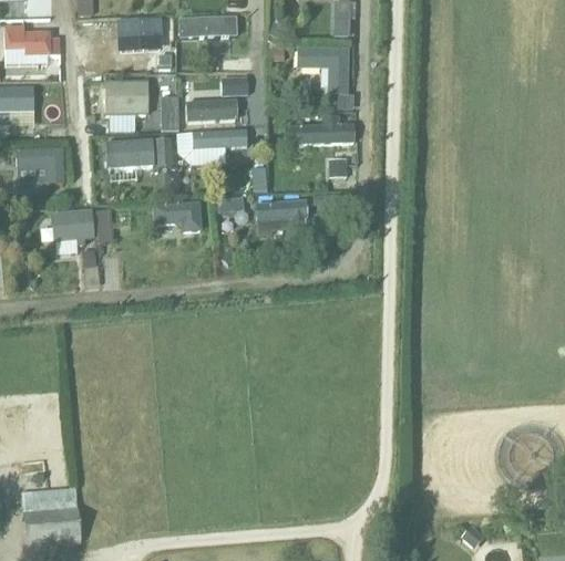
[(335,0),(335,35),(350,35),(351,0),(335,0)]
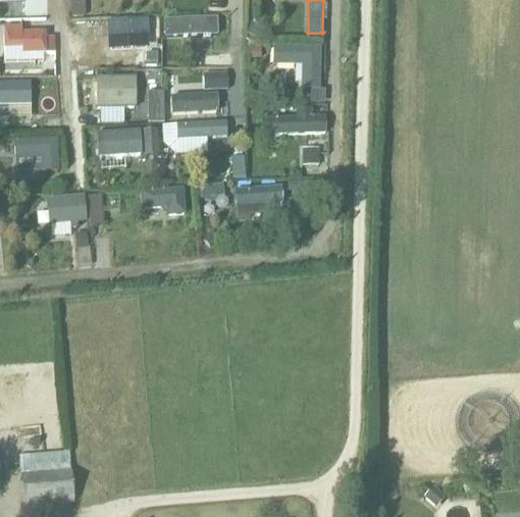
[(218,15),(178,16),(178,31),(218,30),(218,15)]
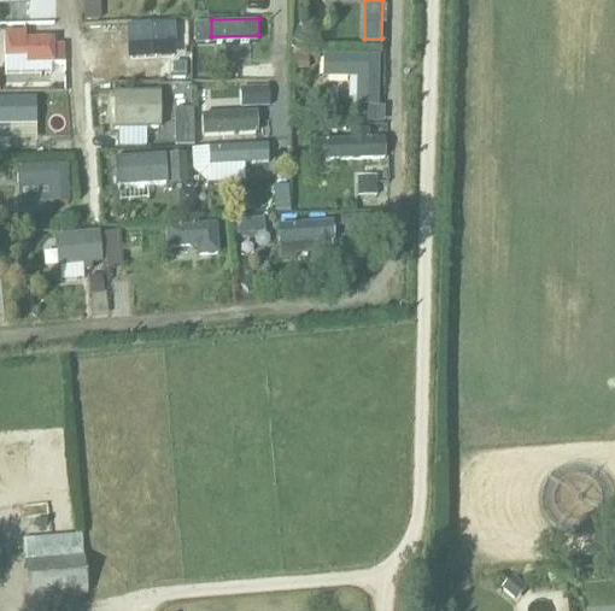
[(181,21),(128,21),(129,37),(168,37),(168,53),(182,53),(181,21)]
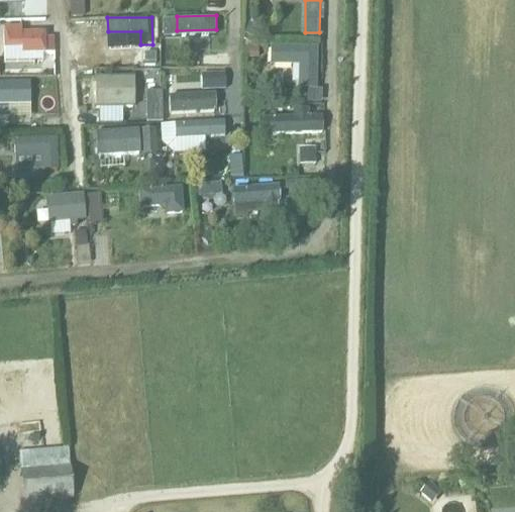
[(21,23),(4,23),(4,44),(23,44),(23,48),(44,48),(44,29),(21,29),(21,23)]
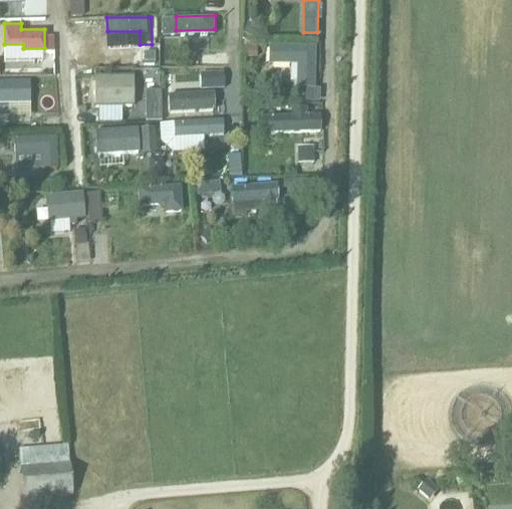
[(298,59),(298,83),(316,83),(316,41),(270,41),(270,59),(298,59)]
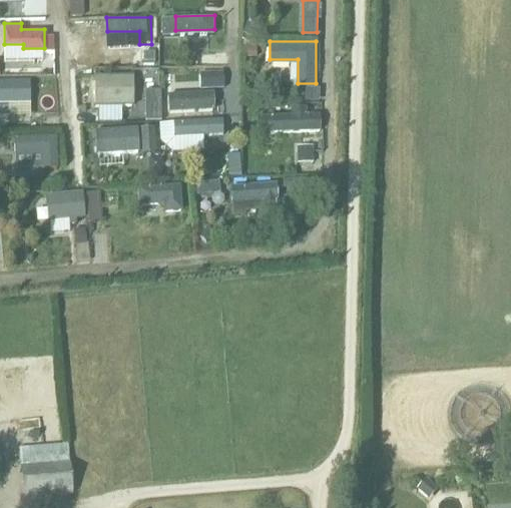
[(224,69),(208,70),(208,86),(225,85),(224,69)]
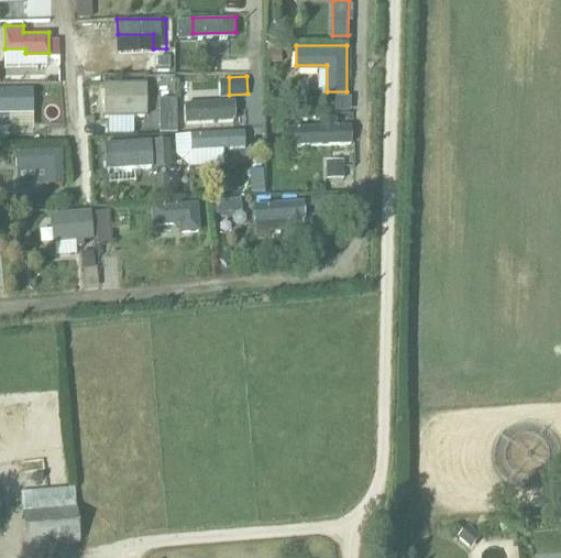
[(106,77),(106,96),(106,112),(146,112),(146,78),(106,77)]
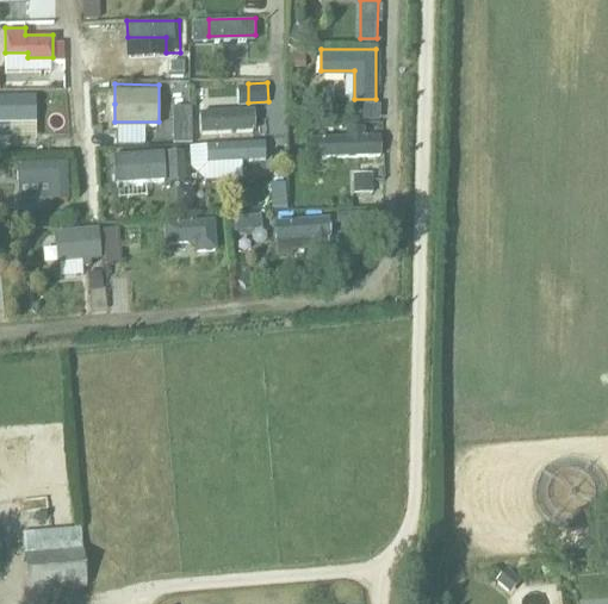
[(36,94),(0,94),(0,134),(11,134),(11,119),(37,119),(36,94)]
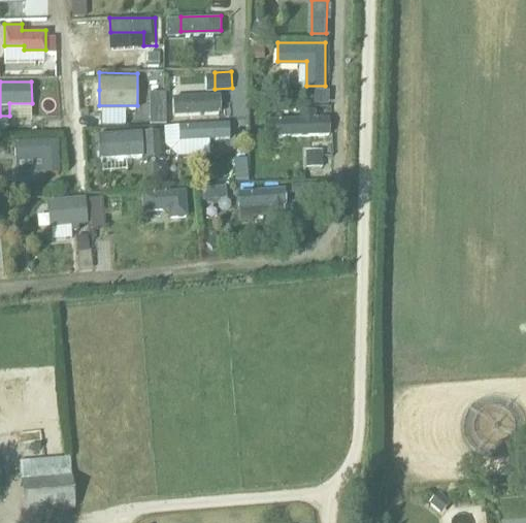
[(329,113),(265,117),(266,134),(330,131),(329,113)]
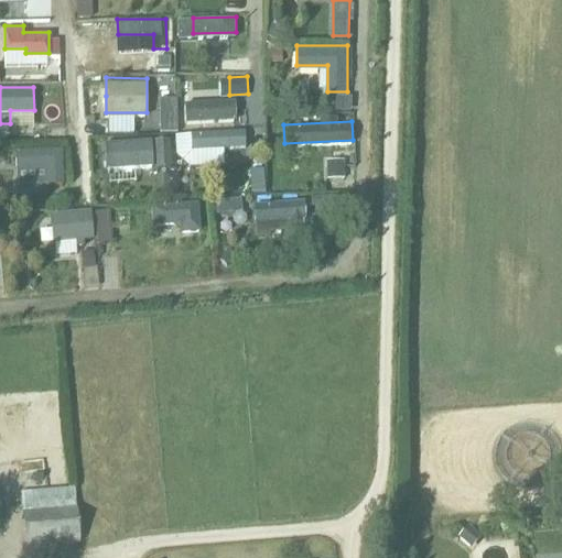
[(152,137),(106,139),(108,166),(153,163),(152,137)]
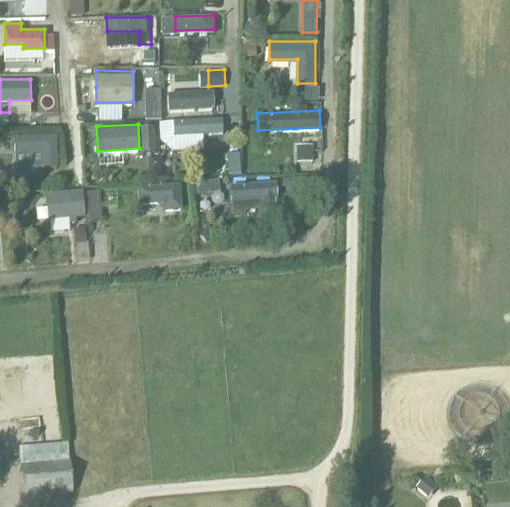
[(56,164),(55,134),(15,135),(15,149),(42,149),(42,164),(56,164)]
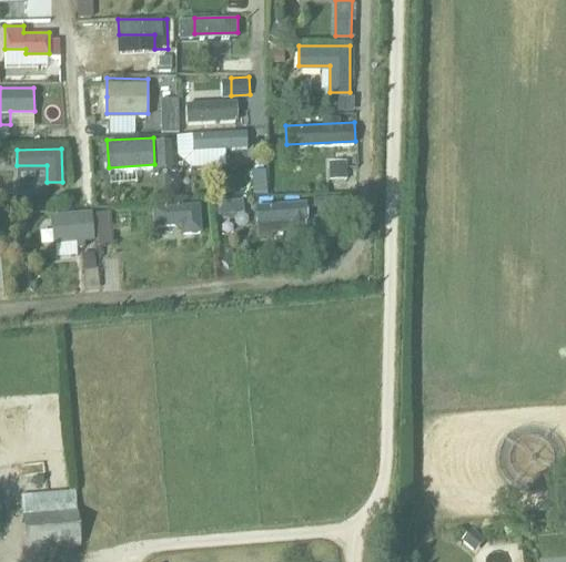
[(331,162),(331,177),(349,176),(349,161),(331,162)]
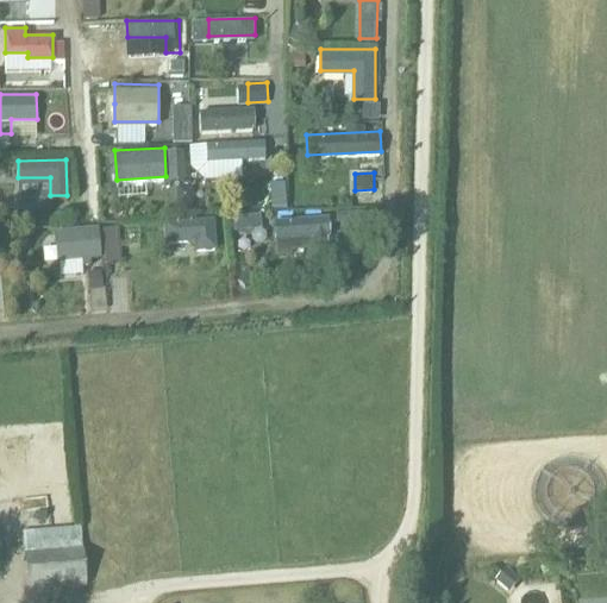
[(287,181),(271,181),(273,205),(288,205),(287,181)]
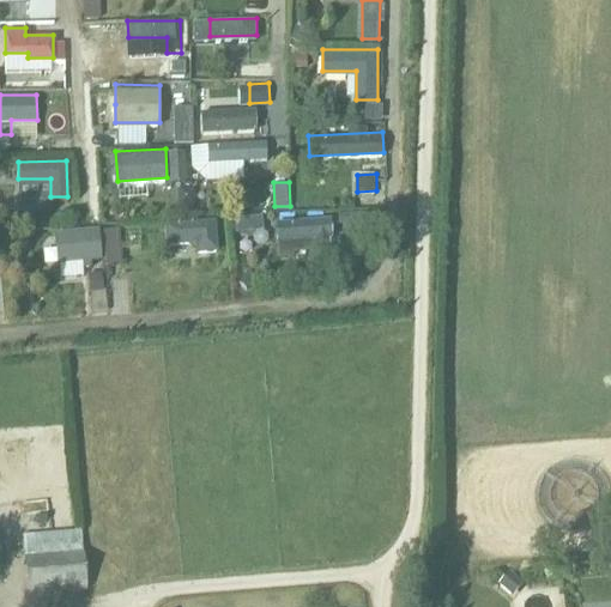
[(194,187),(181,188),(181,201),(195,201),(194,187)]
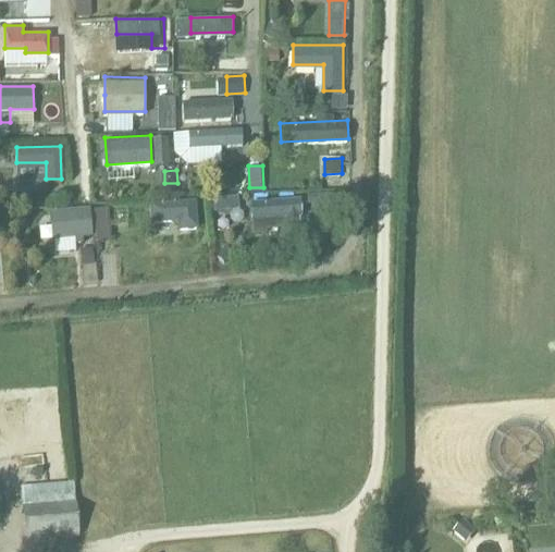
[(321,200),(320,191),(308,191),(308,201),(321,200)]
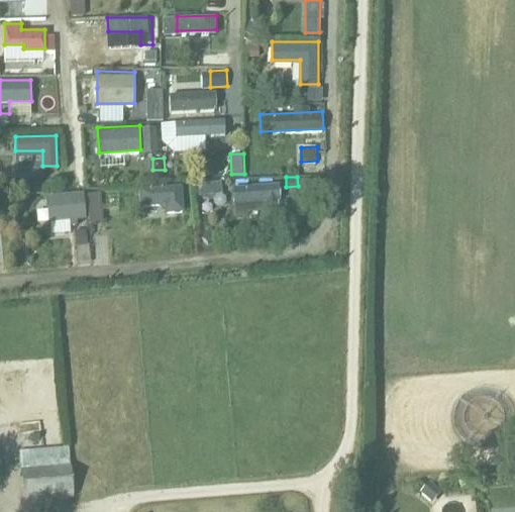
[(279,182),(233,185),(234,208),(267,206),(269,225),(279,224),(278,196),(280,196),(279,182)]
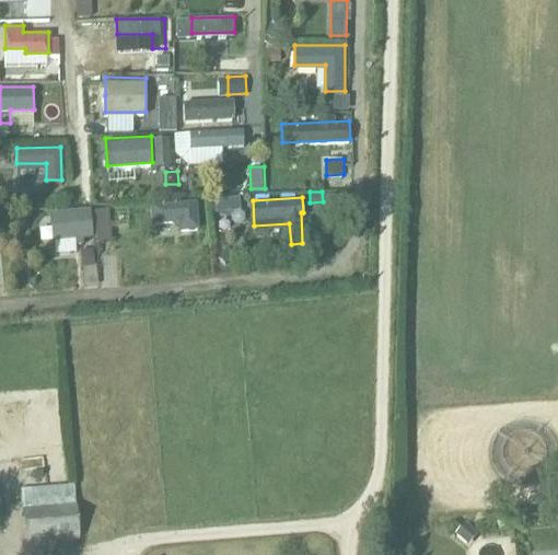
[(196,198),(152,201),(153,220),(181,218),(182,228),(198,227),(196,198)]
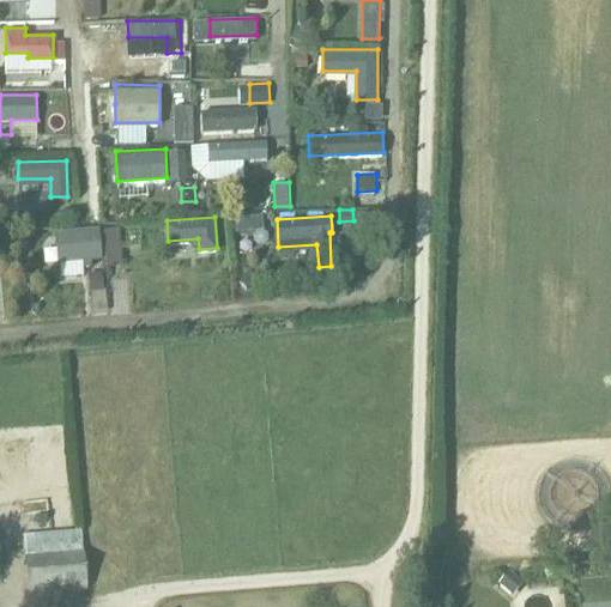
[(106,246),(122,243),(121,225),(104,228),(106,246)]
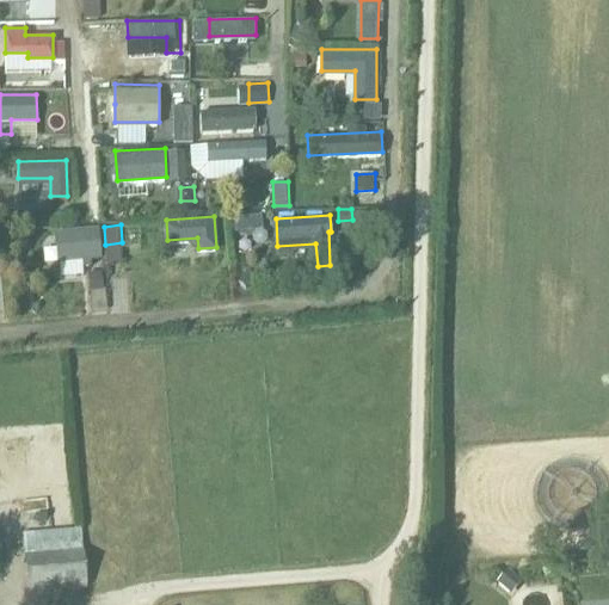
[(99,226),(55,229),(57,260),(82,258),(84,265),(91,264),(91,258),(102,257),(99,226)]
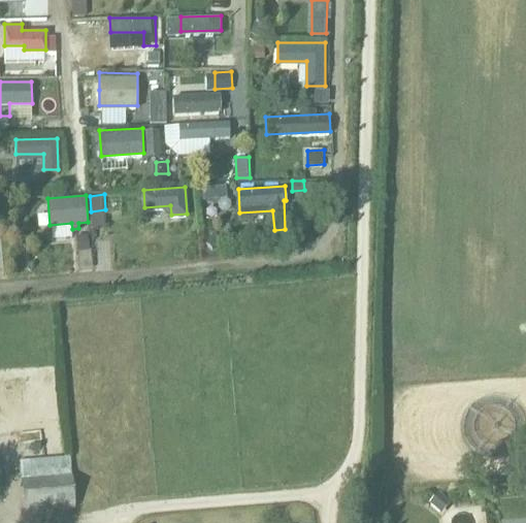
[(72,474),(23,478),(26,509),(74,504),(72,474)]
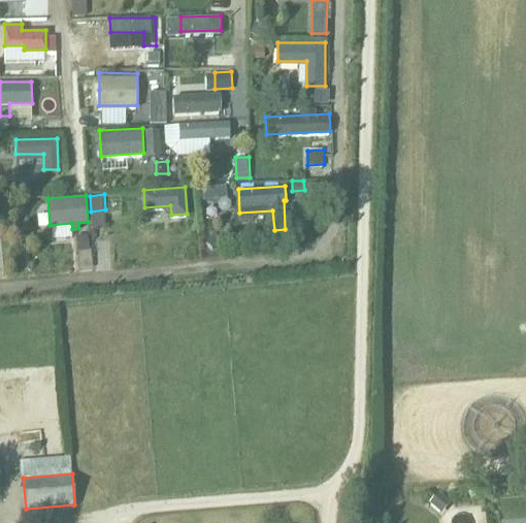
[(441,490),(431,501),(444,512),(453,500),(441,490)]
